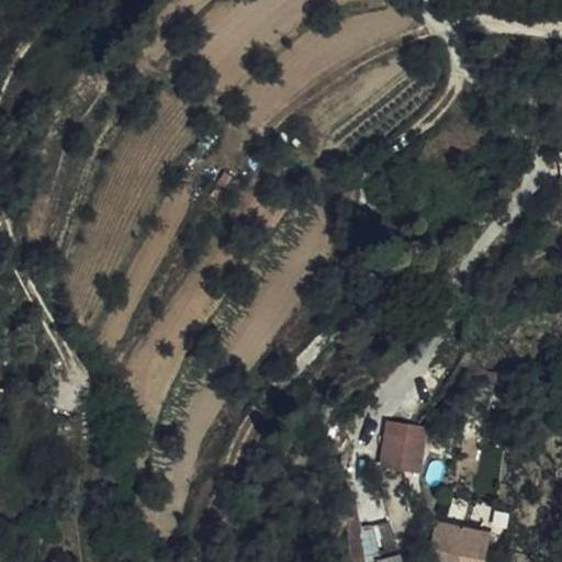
[(426,442),(397,437),(386,435),(386,468),(418,465),(426,442)]
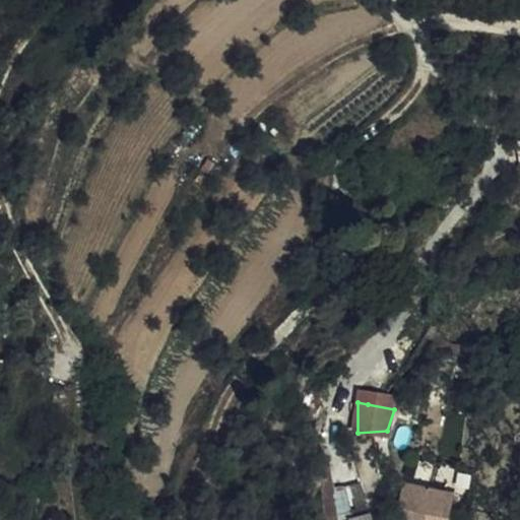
[(326,461),(319,463),(324,489),(321,489),(323,507),(336,505),(326,461)]
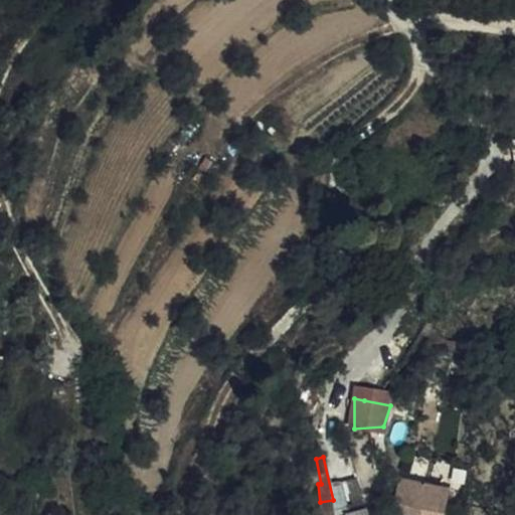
[(360,475),(331,481),(338,511),(366,504),(360,475)]
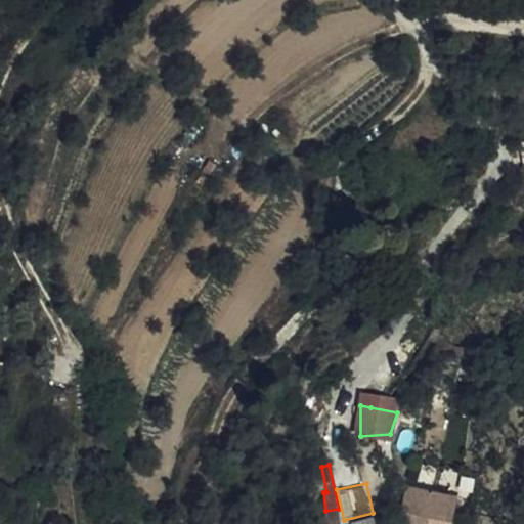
[(420,491),(417,508),(462,512),(464,500),(420,491)]
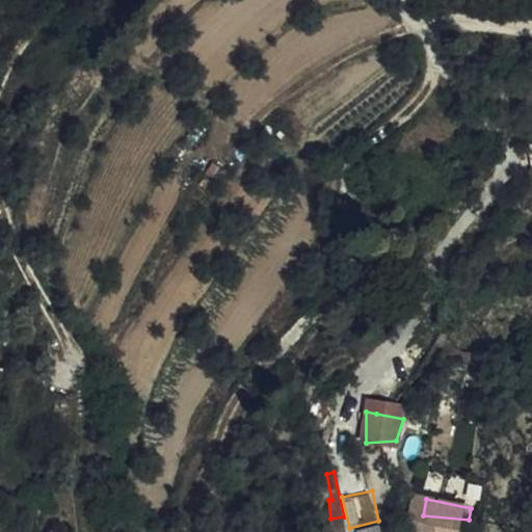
[(469,520),(423,515),(419,531),(435,531),(436,528),(456,531),(457,531),(460,523),(468,525),(469,520)]
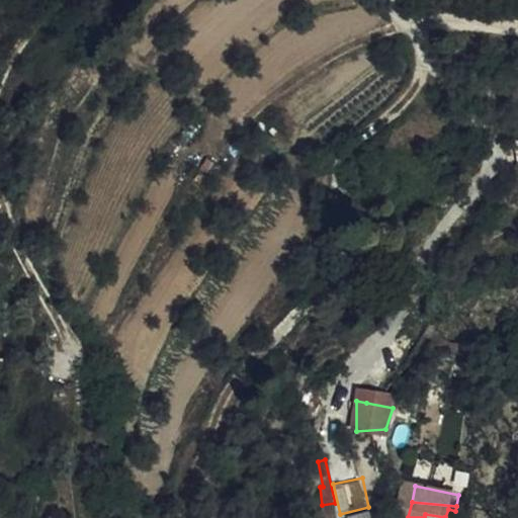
[(338,517),(335,503),(322,505),(321,505),(323,517),(338,517)]
